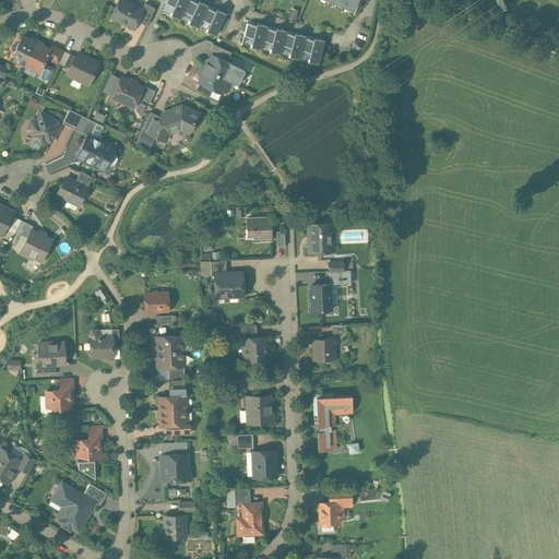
[(176,0),(174,7),(170,15),(180,20),(183,11),(188,0),(176,0)]
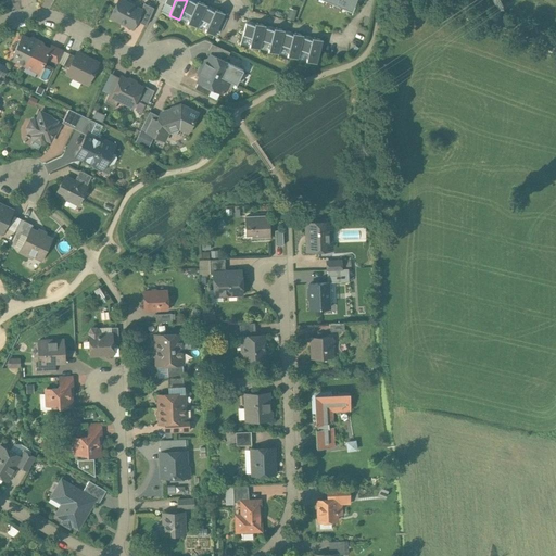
[(188,0),(187,0),(182,11),(190,15),(196,3),(188,0)]
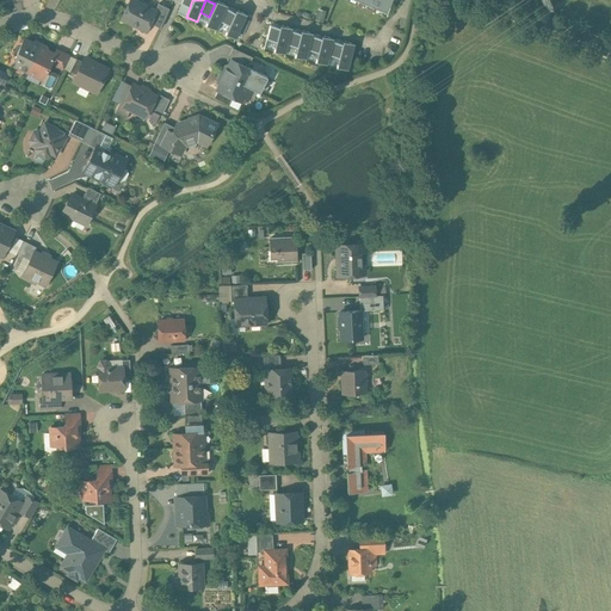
[(209,17),(205,25),(216,30),(220,22),(226,8),(228,6),(216,0),(215,4),(209,17)]
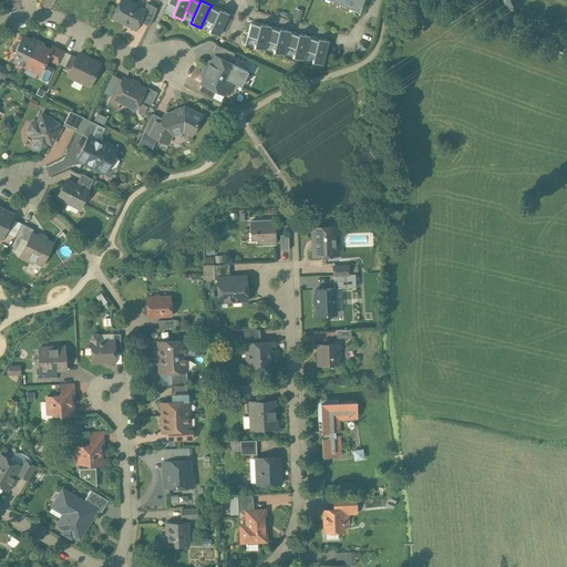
[(144,10),(126,1),(124,8),(119,6),(112,17),(135,29),(138,21),(144,10)]
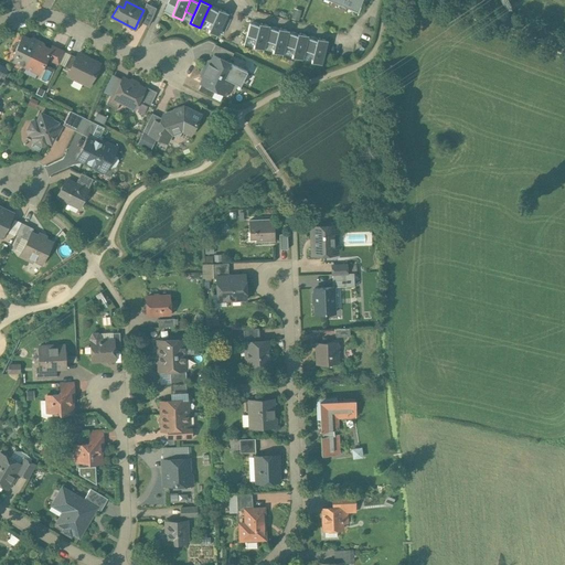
[(147,3),(144,10),(138,21),(148,27),(157,8),(147,3)]
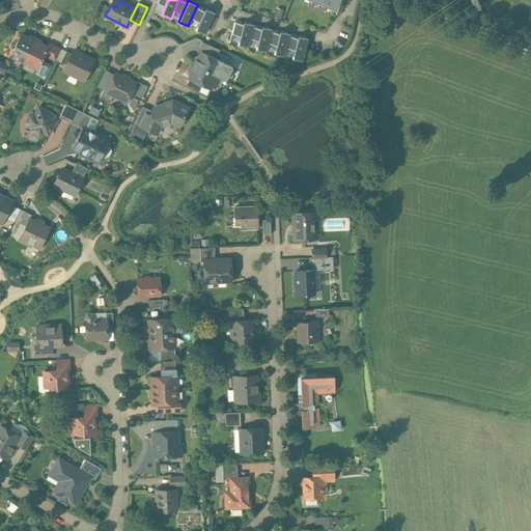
[(204,11),(196,7),(191,19),(199,22),(204,11)]
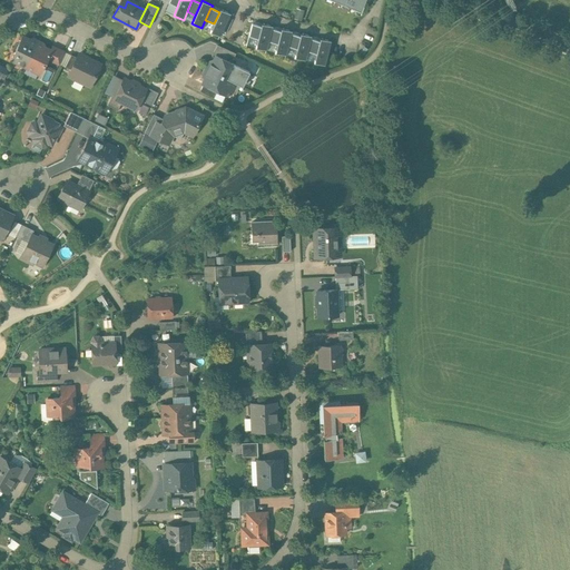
[(214,23),(209,31),(219,37),(231,13),(220,9),(219,12),(214,23)]
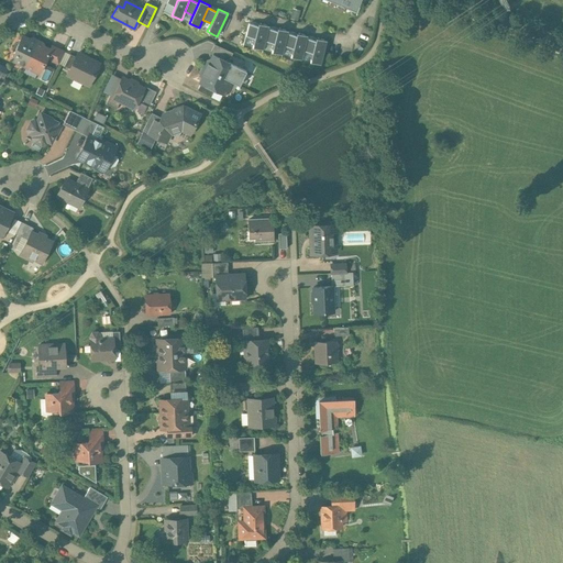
[(254,39),(252,47),(263,50),(265,41),(268,29),(269,25),(258,23),(257,25),(254,39)]
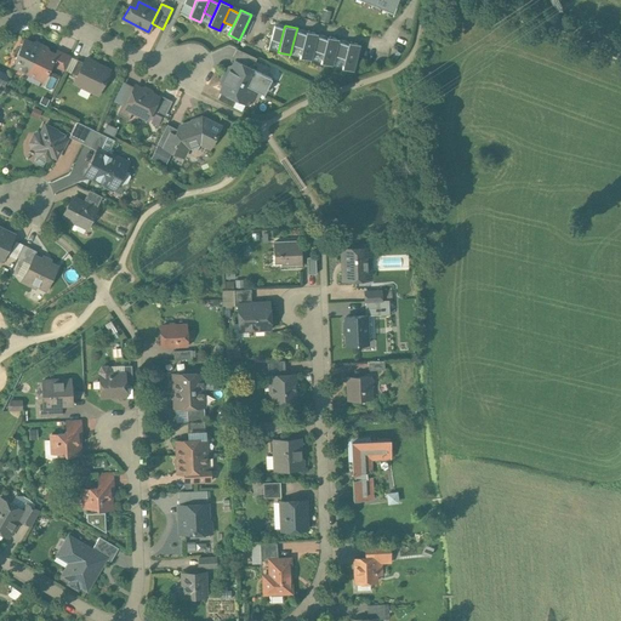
[(274,27),(271,40),(280,43),(284,28),(274,27)]
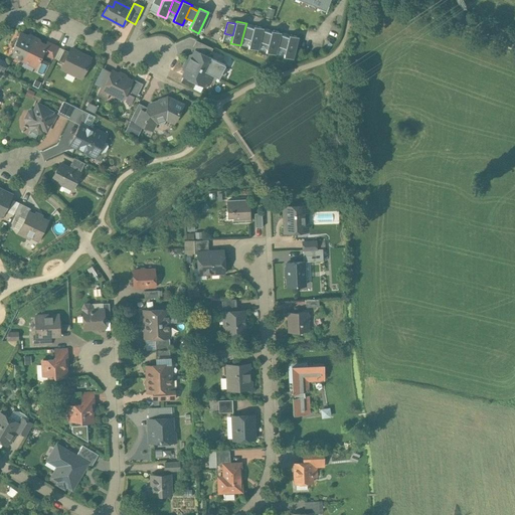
[(264,28),(253,25),(252,28),(250,39),(248,47),(259,49),(261,42),(263,30),(264,28)]
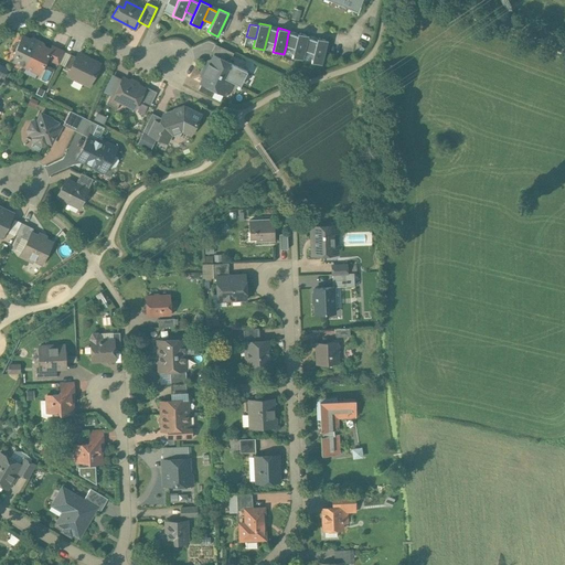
[(277,31),(269,29),(266,41),(275,43),(277,31)]
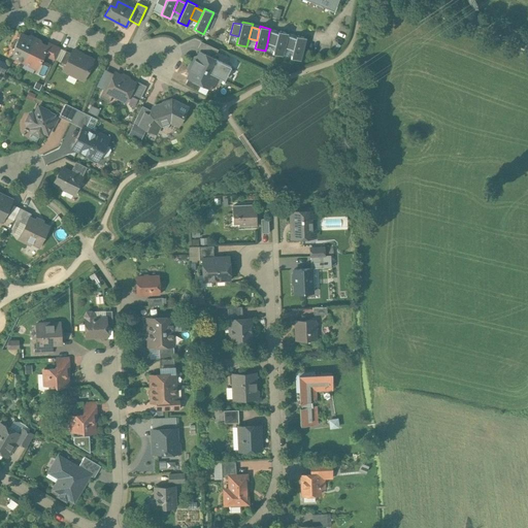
[(277,33),(269,31),(267,43),(274,45),(277,33)]
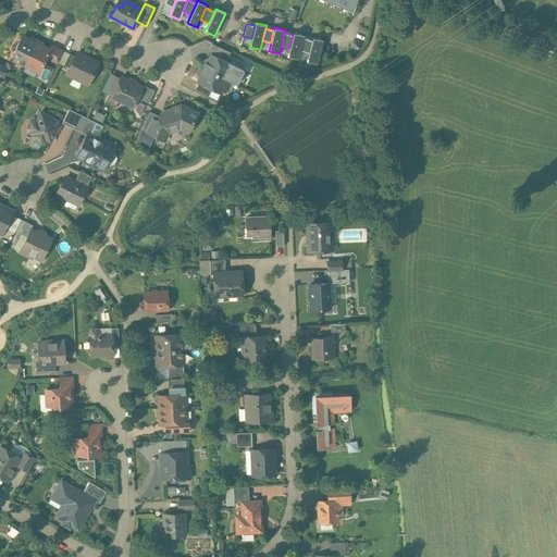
[(304,35),(294,33),(293,35),(289,48),(287,56),(298,59),(300,50),(304,38),(304,35)]
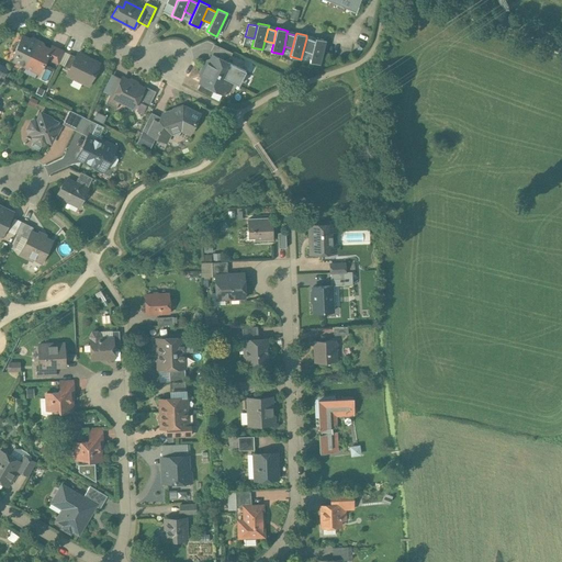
[(11,60),(24,67),(37,42),(23,35),(11,60)]
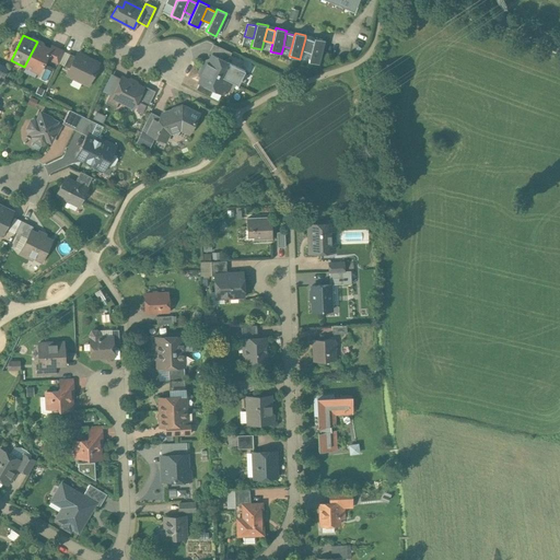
[(313,41),(311,49),(311,53),(308,61),(318,63),(325,39),(314,37),(313,41)]
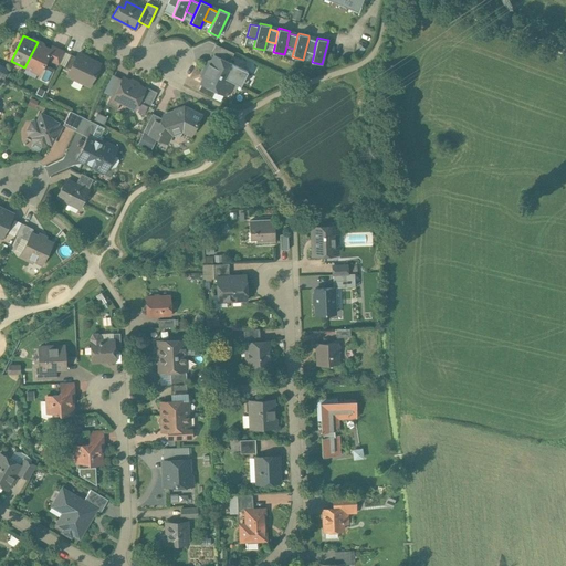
[(316,41),(308,39),(305,51),(314,53),(314,50),(316,41)]
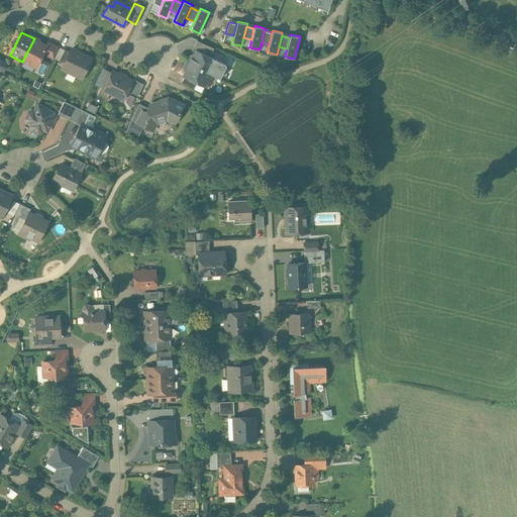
[(47,45),(34,38),(22,62),(24,63),(22,66),(32,71),(33,67),(36,69),(43,55),(47,45)]
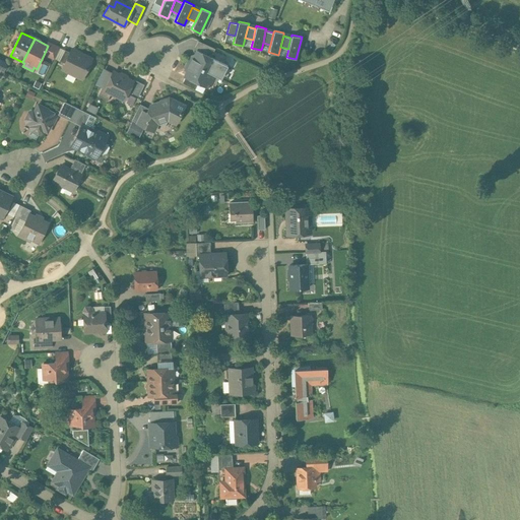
[(214,49),(198,41),(194,50),(197,51),(210,57),(214,49)]
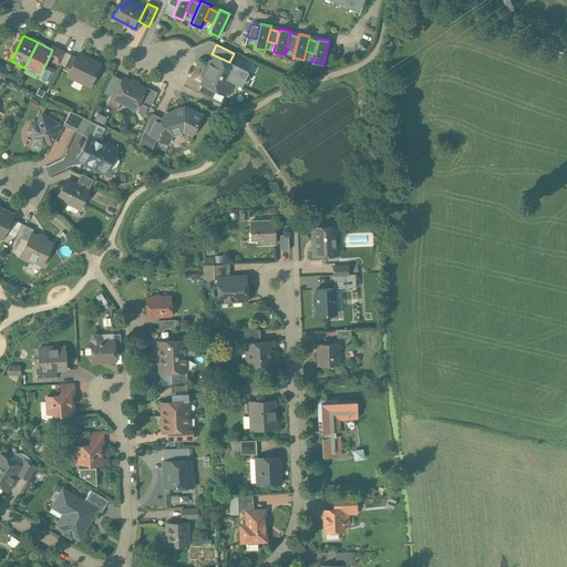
[(52,50),(48,60),(59,64),(65,51),(54,45),(52,50)]
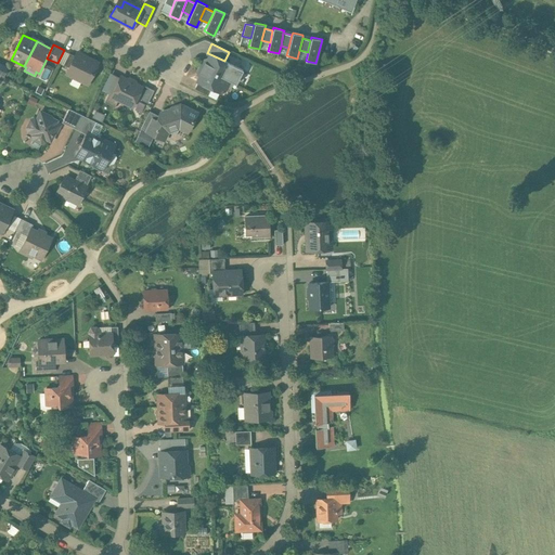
[(69,53),(64,50),(57,63),(63,66),(69,53)]
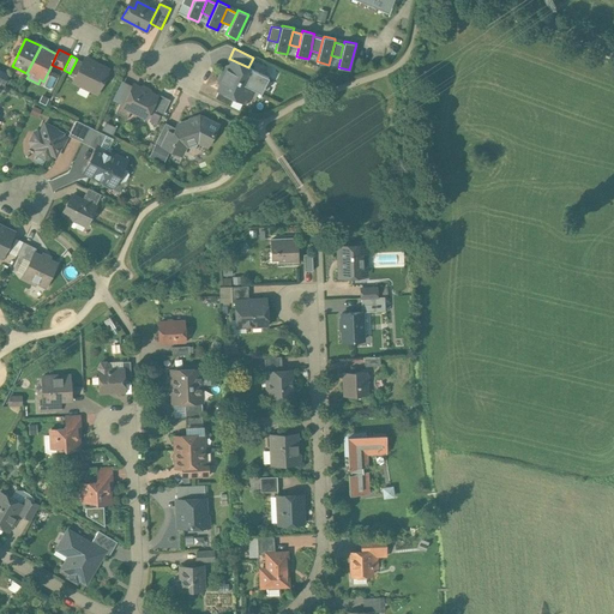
[(77,59),(70,73),(76,77),(83,61),(77,59)]
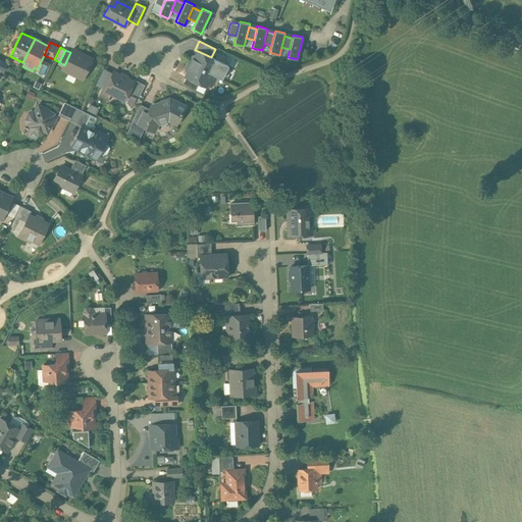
[(198,51),(196,56),(191,57),(189,62),(216,75),(221,79),(228,65),(211,57),(198,51)]
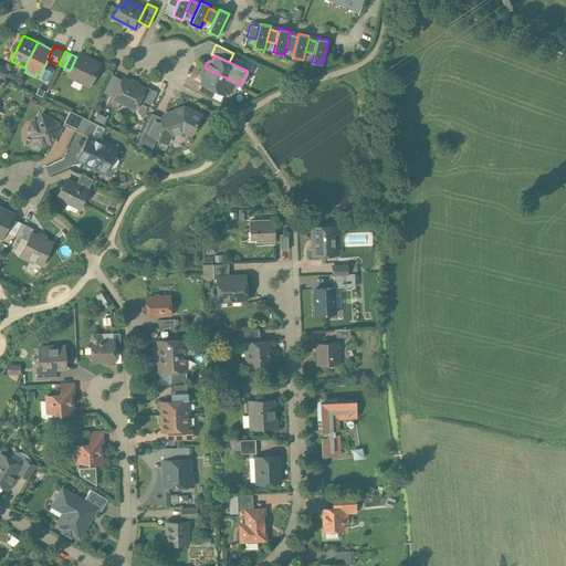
[(88,62),(77,56),(76,56),(70,71),(67,75),(85,83),(85,86),(88,87),(91,86),(92,84),(91,81),(100,64),(90,59),(88,62)]
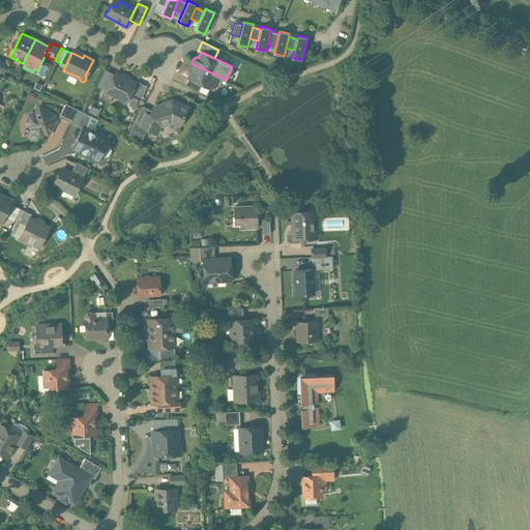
[(219,77),(192,63),(188,68),(190,72),(188,78),(188,79),(202,85),(208,88),(210,84),(215,86),(219,77)]
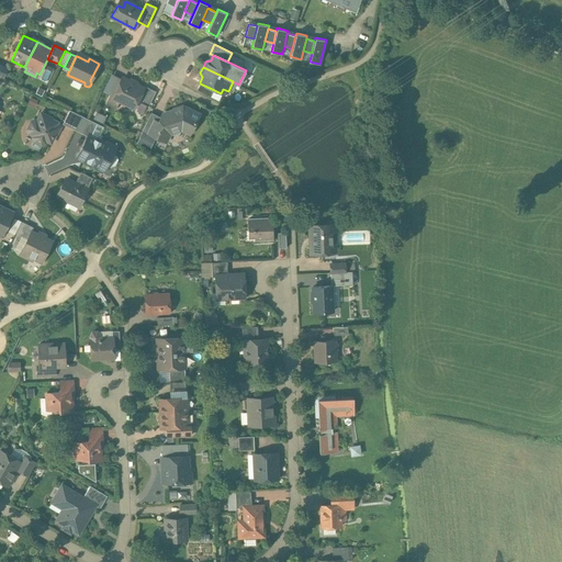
[(122,78),(112,97),(110,96),(105,103),(116,109),(120,101),(128,105),(133,97),(138,99),(144,88),(143,88),(136,85),(137,82),(130,79),(130,81),(122,78)]
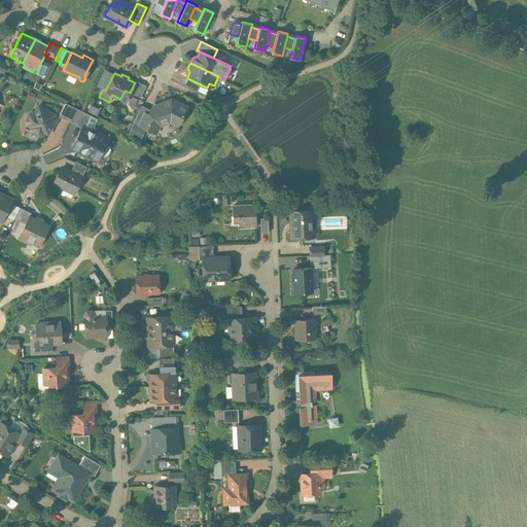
[(201,84),(187,78),(184,84),(198,91),(201,84)]
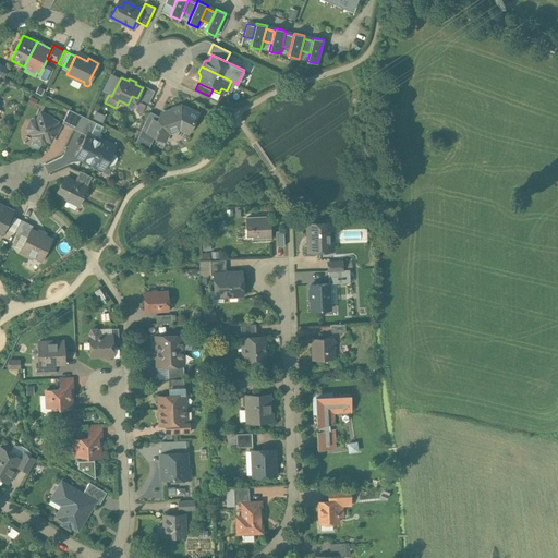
[(155,91),(143,85),(142,87),(143,87),(137,98),(148,104),(155,91)]
